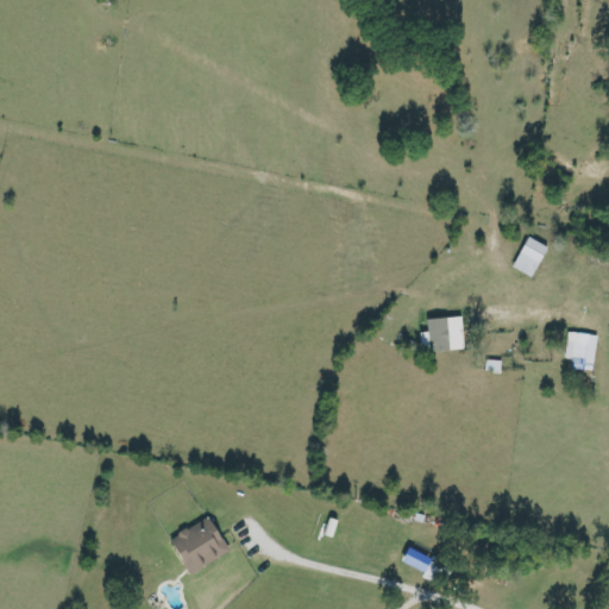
[(512,269),(531,278),(546,248),(527,238),(512,269)]
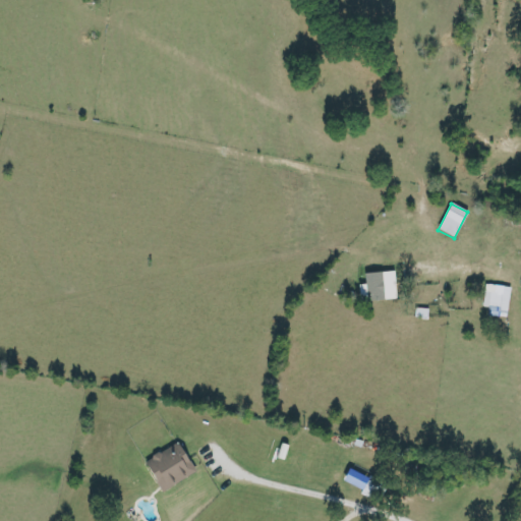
[(395,300),(394,273),(364,274),(366,301),(395,300)]
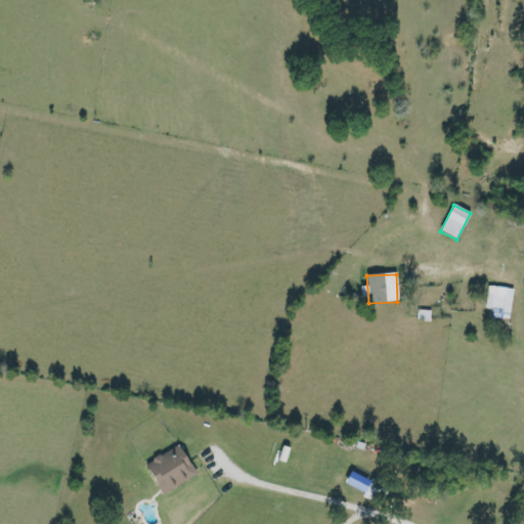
[(485,310),(511,312),(513,290),(487,287),(485,310)]
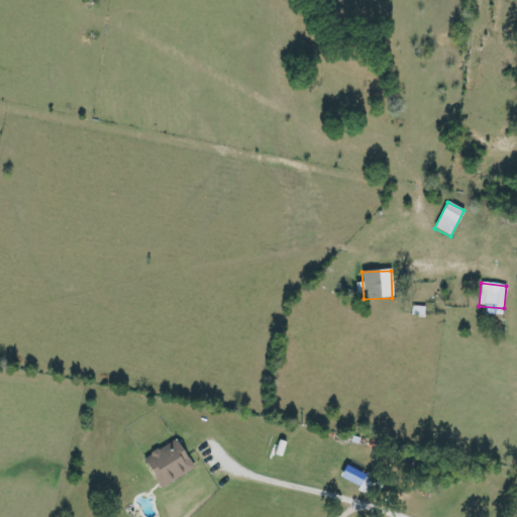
[(424,314),(424,307),(412,307),(412,315),(424,314)]
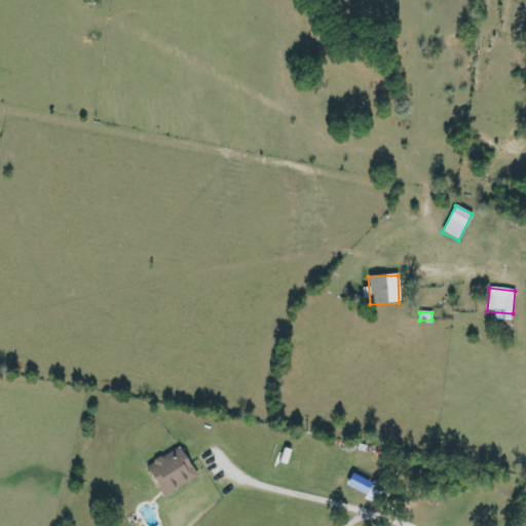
[(196,478),(179,447),(145,466),(162,497),(196,478)]
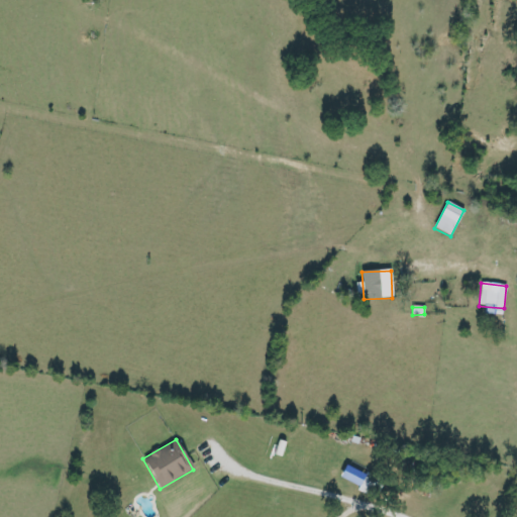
[(359,487),(365,475),(344,466),(339,478),(359,487)]
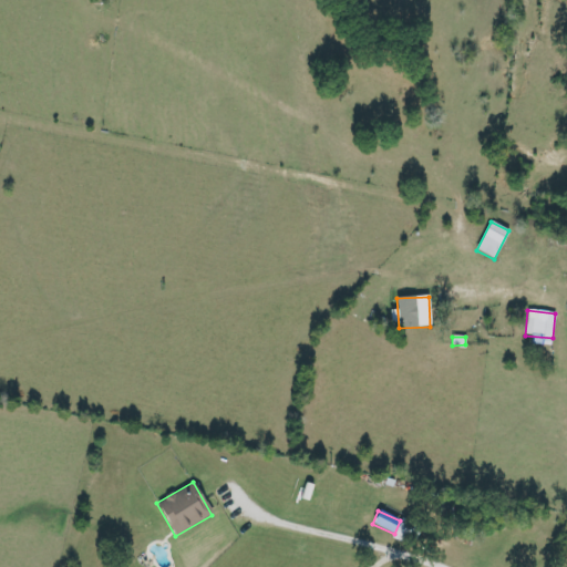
All buildings are outlined.
